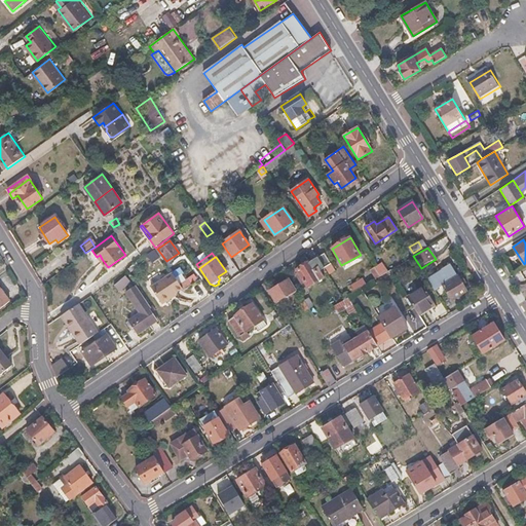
[(318,270),(324,267),(317,258),(297,270),(306,287),(323,276),(318,270)]
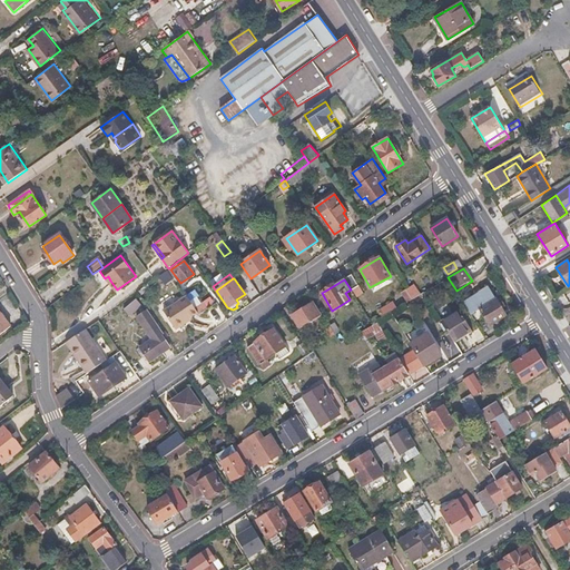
[(442,282),(431,287),(436,296),(444,292),(442,287),(444,286),(442,282)]
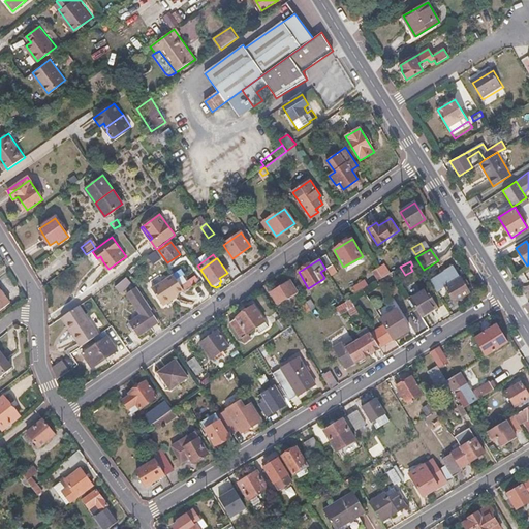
[(137,263),(128,270),(131,274),(141,267),(137,263)]
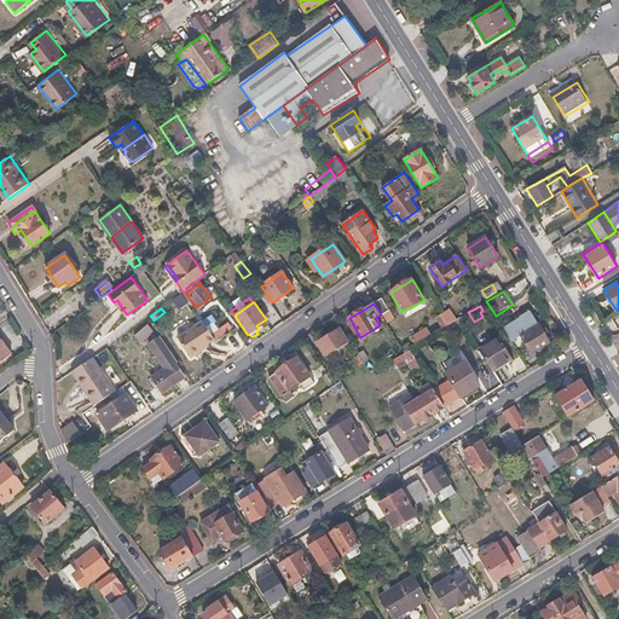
[(503,329),(512,341),(521,335),(531,352),(549,342),(544,334),(548,333),(544,324),(539,327),(530,311),(521,316),(521,317),(503,329)]
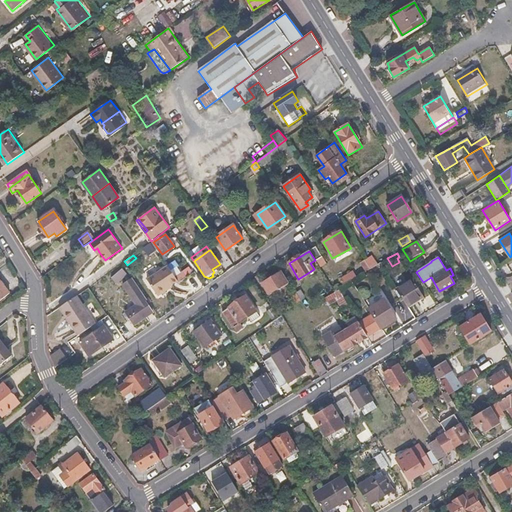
[(365,272),(371,268),(365,259),(360,263),(365,272)]
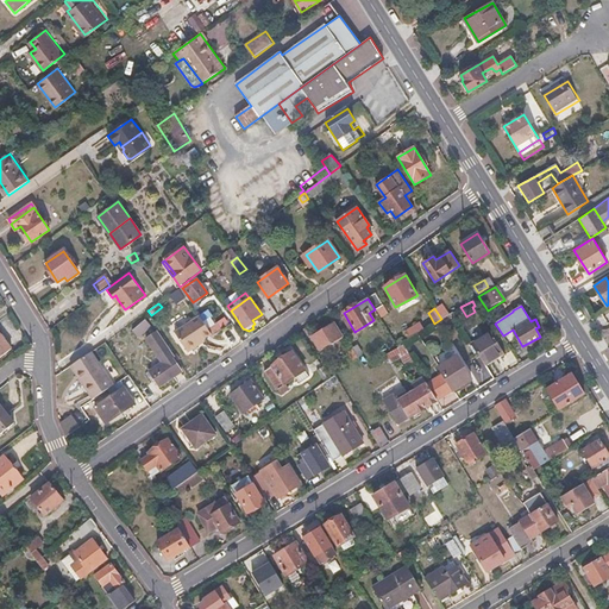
[(434,324),(432,325),(437,331),(447,324),(446,321),(456,316),(453,312),(441,319),(434,324)]
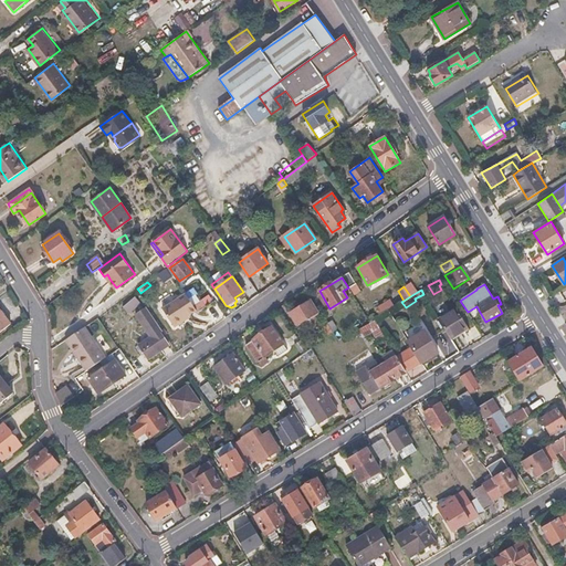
[(180,315),(187,312),(195,306),(184,291),(160,306),(173,324),(182,317),(180,315)]
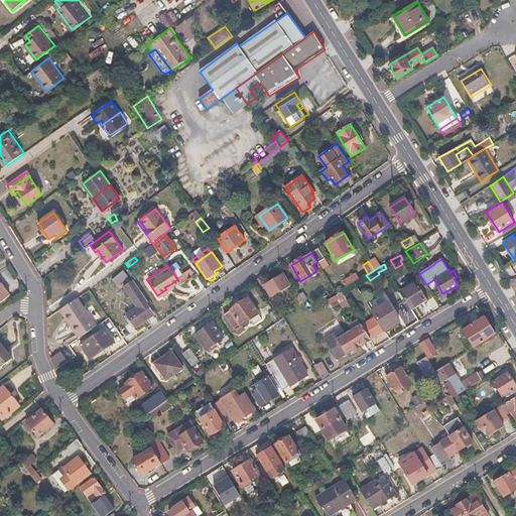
[(177,268),(172,271),(179,281),(183,278),(177,268)]
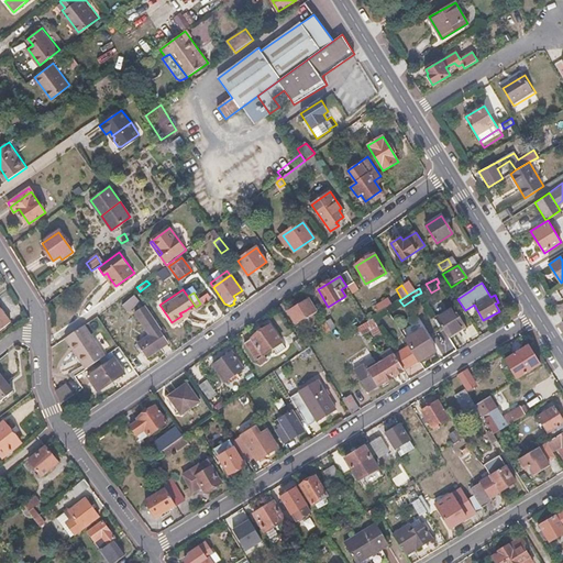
[(122,306),(128,312),(141,302),(135,296),(122,306)]
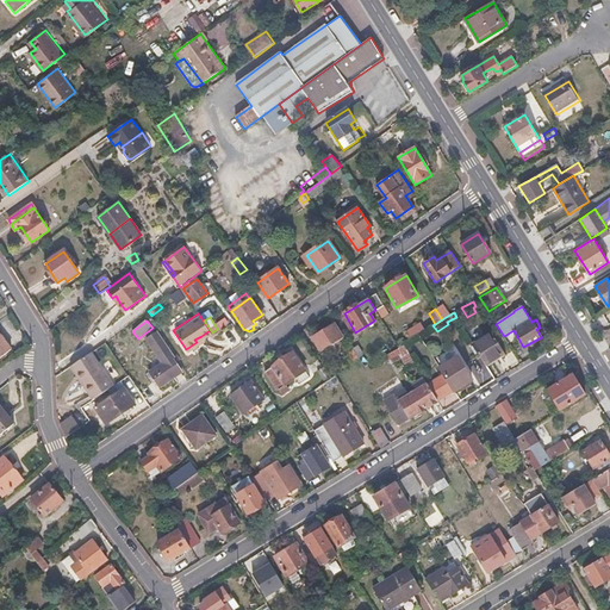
[(405,331),(410,338),(425,330),(419,322),(405,331)]
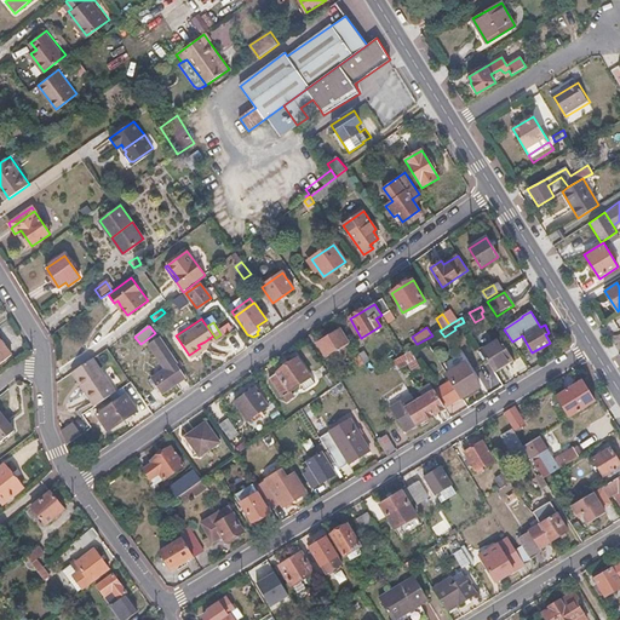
[(334,345),(346,338),(340,328),(317,343),(325,355),(337,349),(334,345)]
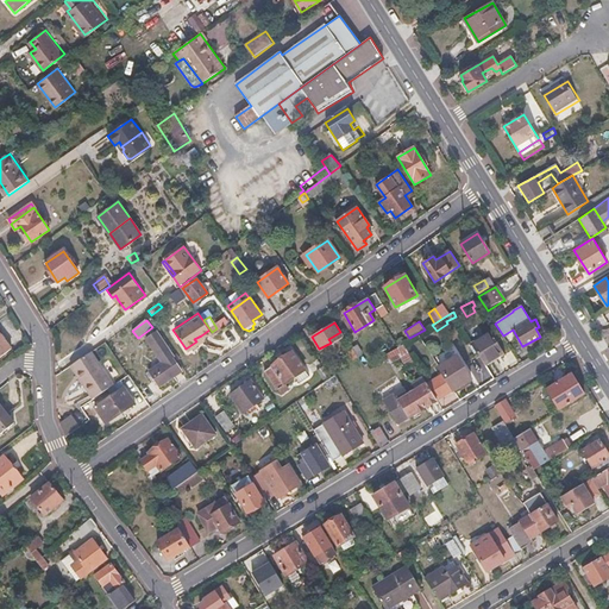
[(174,355),(156,330),(145,338),(162,363),(150,371),(159,385),(182,371),(171,356),(174,355)]
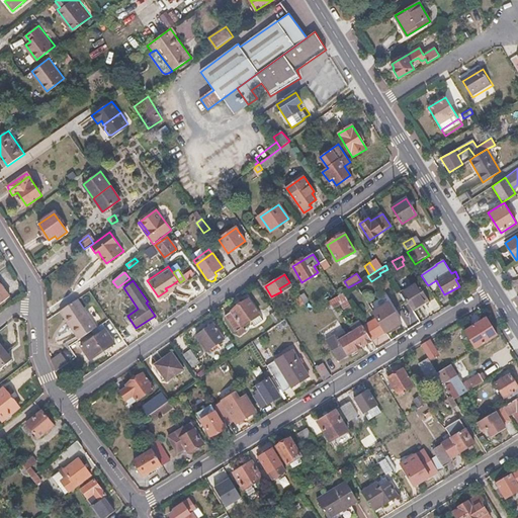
[(0,283),(0,304),(10,296),(0,283)]
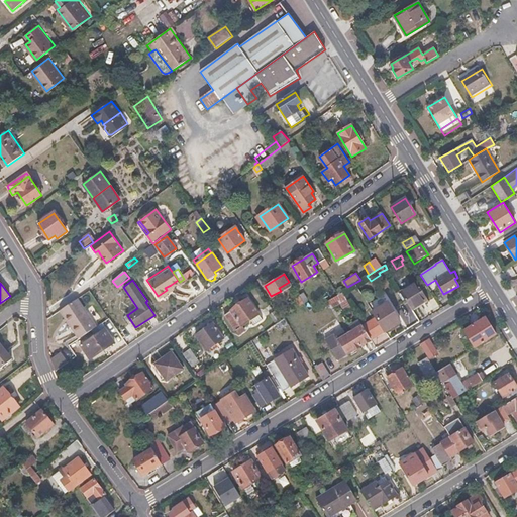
[(402,293),(412,309),(429,299),(419,283),(402,293)]
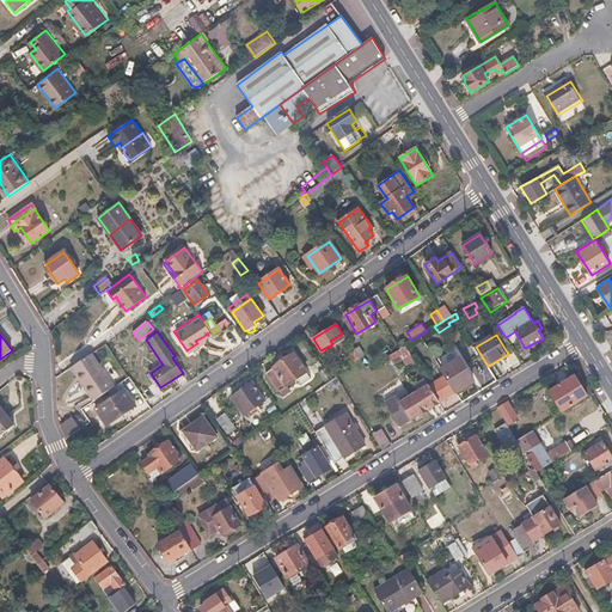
[(402,346),(386,355),(392,366),(402,360),(408,369),(416,365),(404,344),(402,346)]
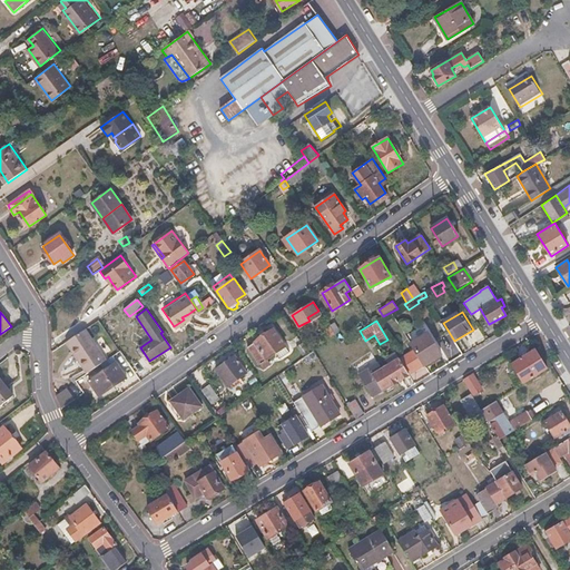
[(336,334),(340,338),(344,336),(341,330),(338,331),(334,323),(331,325),(335,333),(336,334)]
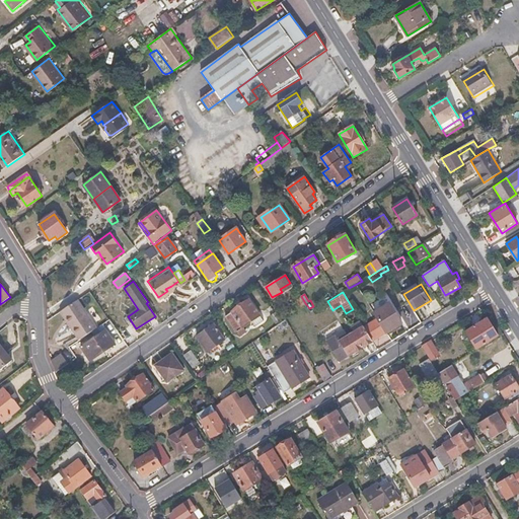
[(301,306),(305,303),(301,296),(297,299),(301,306)]
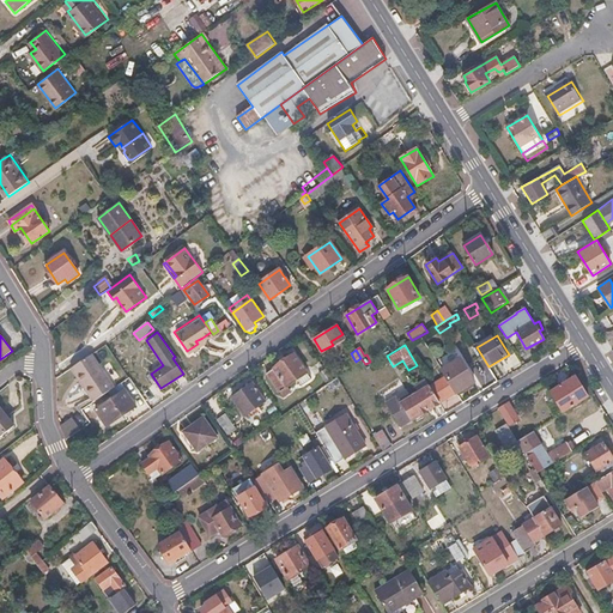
[(116,386),(95,352),(74,366),(96,400),(116,386)]
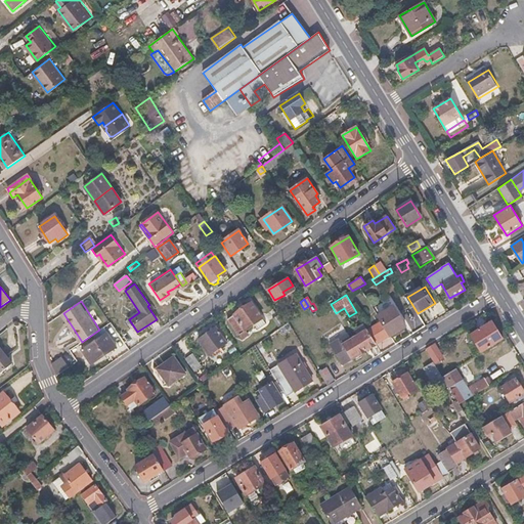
[(227,319),(238,335),(263,318),(252,302),(227,319)]
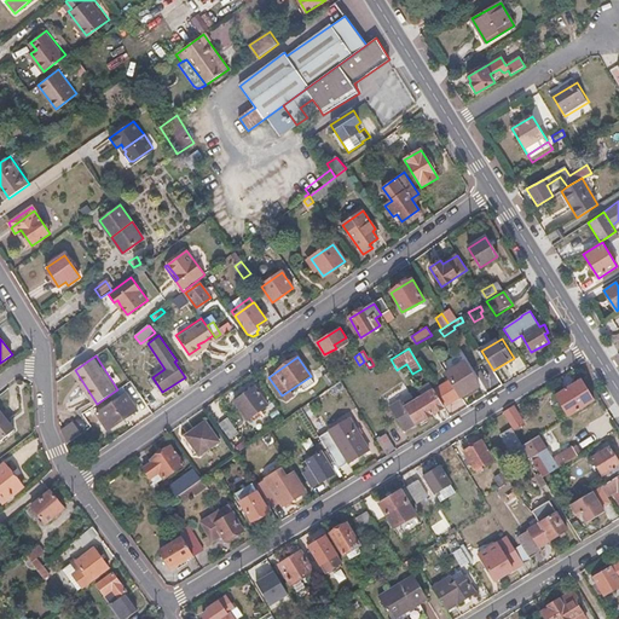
[(433,388),(444,406),(479,385),(464,360),(446,372),(450,379),(433,388)]
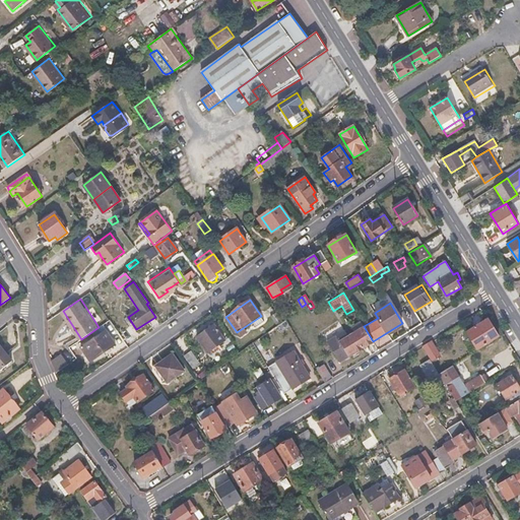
[(477,349),(499,336),(489,319),(467,332),(477,349)]
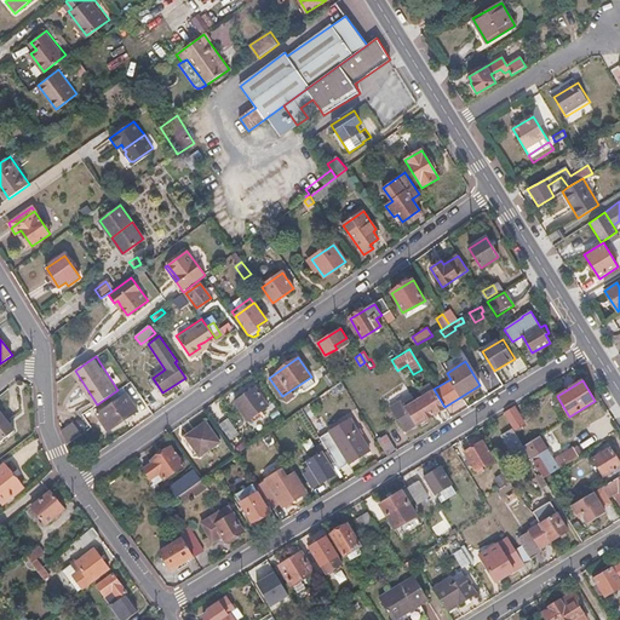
[(235,402),(247,419),(268,405),(256,388),(235,402)]
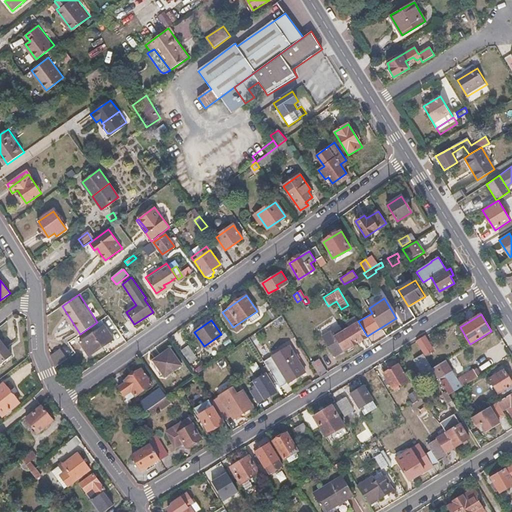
[(357,342),(367,336),(358,321),(354,324),(349,327),(357,342)]
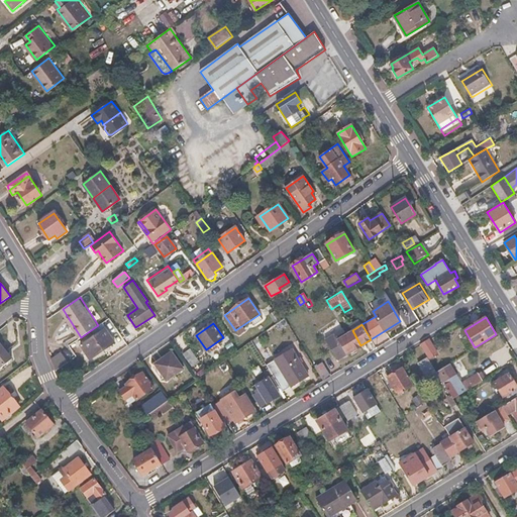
[(81,347),(90,362),(115,343),(105,329),(81,347)]
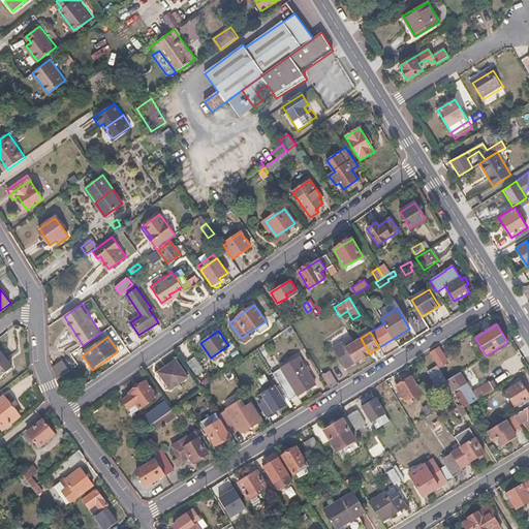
[(369,353),(361,338),(353,342),(350,337),(332,348),(344,368),(369,353)]
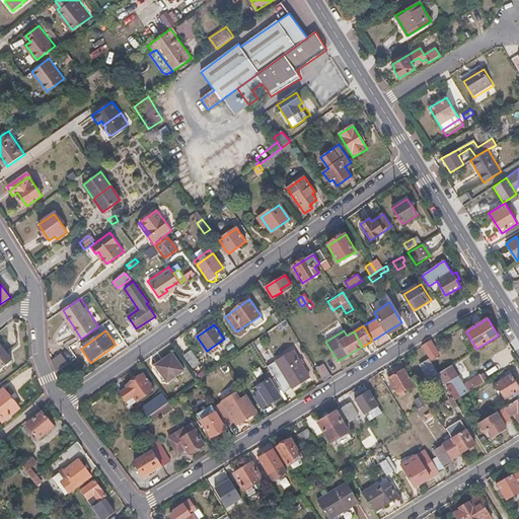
[(427,356),(429,359),(438,354),(431,341),(422,347),(427,356)]
